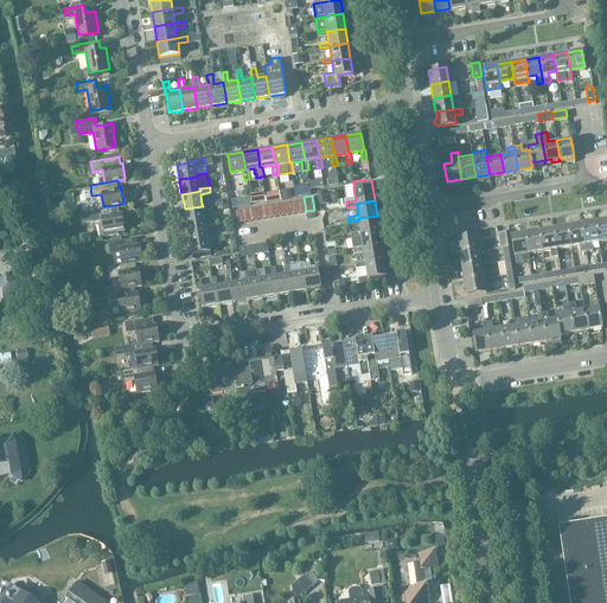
[(203,206),(185,209),(187,223),(205,220),(205,218),(203,209),(212,207),(212,201),(202,204),(203,206)]
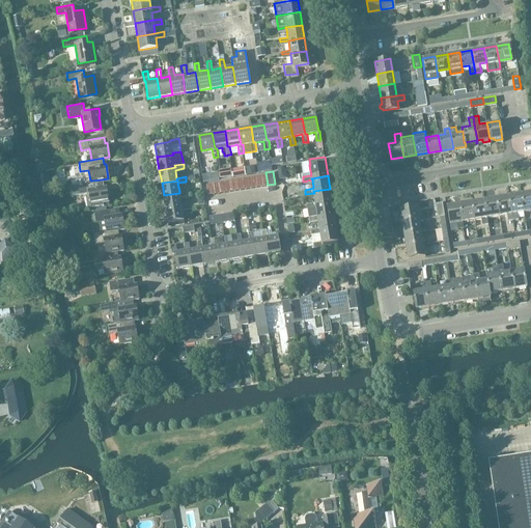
[(103,186),(102,179),(90,181),(71,185),(72,194),(88,191),(89,194),(85,195),(87,206),(104,203),(103,200),(108,199),(105,185),(103,186)]
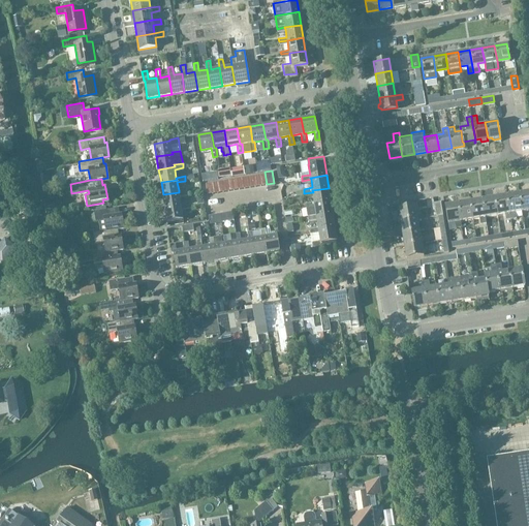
[(314,200),(306,202),(307,207),(315,206),(314,204),(331,200),(329,188),(312,190),(313,192),(314,200)]
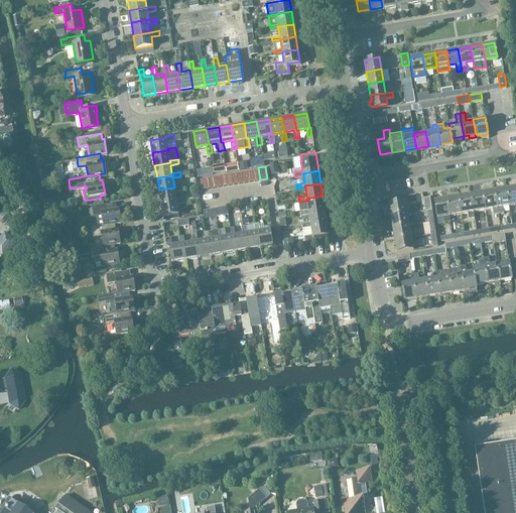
[(174,187),(159,189),(161,203),(176,200),(176,198),(174,190),(182,188),(182,184),(174,185),(174,187)]
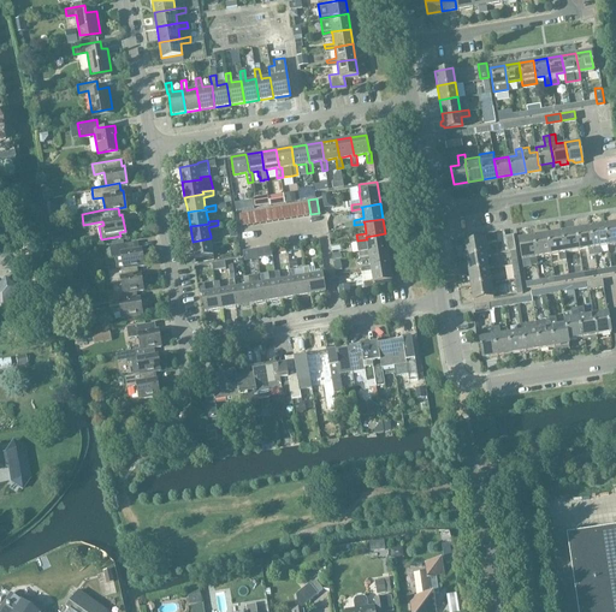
[(615,220),(603,224),(606,243),(615,242),(615,220)]
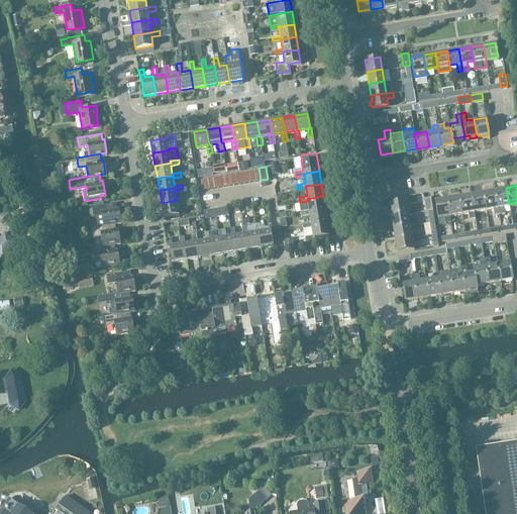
[(506,188),(495,189),(498,212),(504,212),(503,206),(509,204),(506,188)]
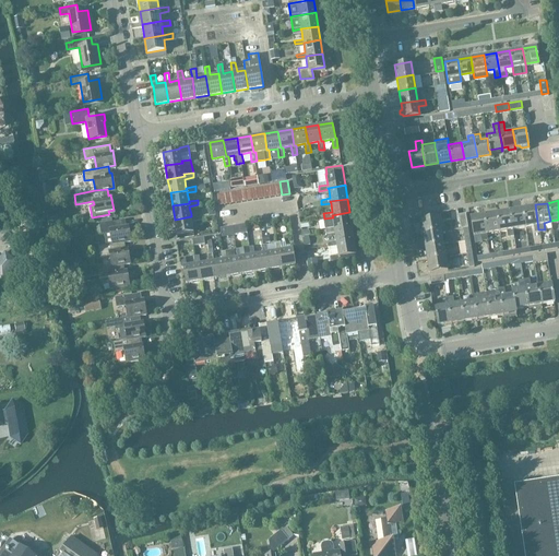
[(533,231),(538,229),(535,204),(522,206),(525,225),(532,224),(533,231)]
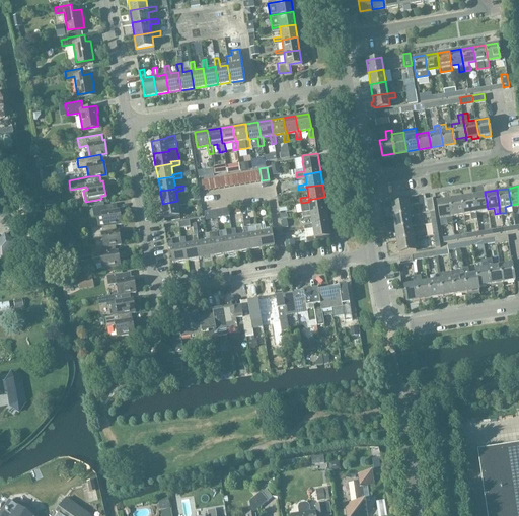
[(475,211),(488,209),(485,192),(472,194),(475,211)]
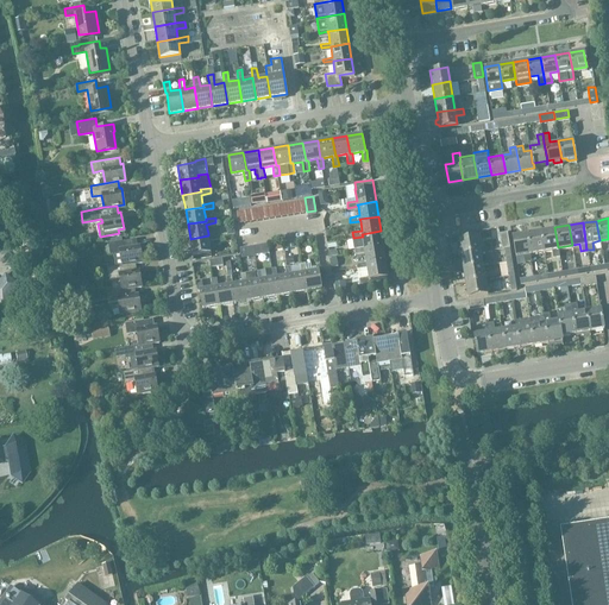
[(559,254),(558,247),(554,227),(540,229),(544,250),(552,249),(553,256),(559,254)]
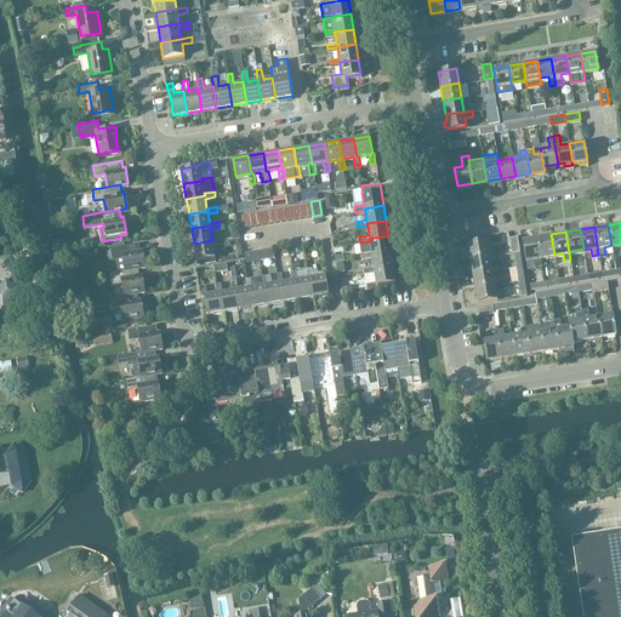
[(551,234),(536,236),(540,257),(554,255),(551,234)]
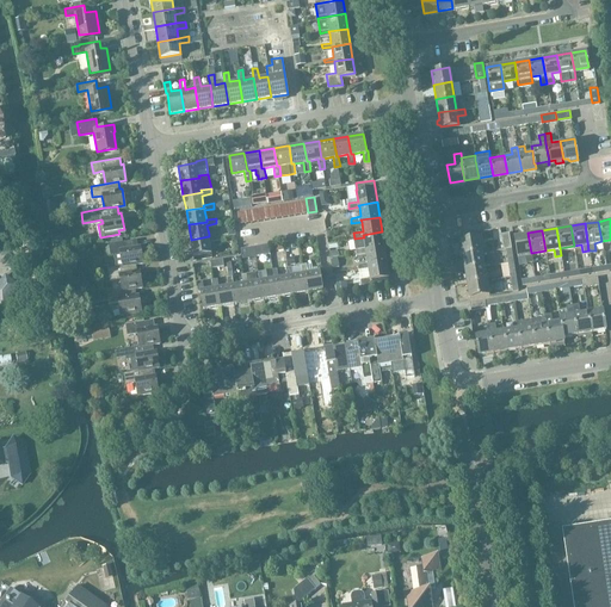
[(364,237),(355,239),(356,248),(356,253),(366,252),(365,249),(384,246),(382,231),(363,235),(364,237)]
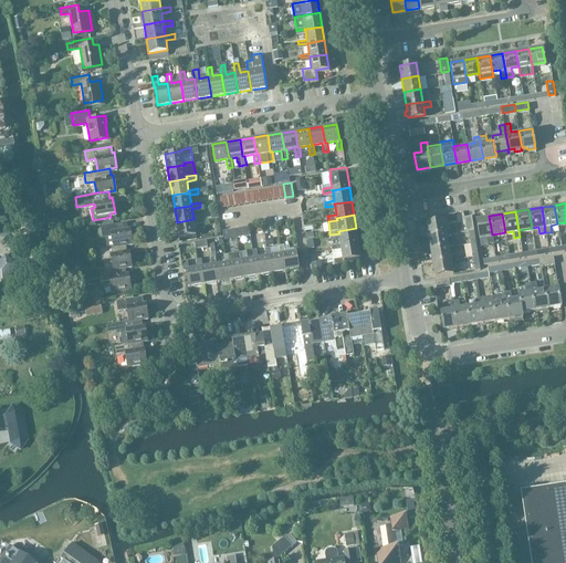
[(469,229),(473,228),(471,215),(464,216),(467,229),(469,229)]
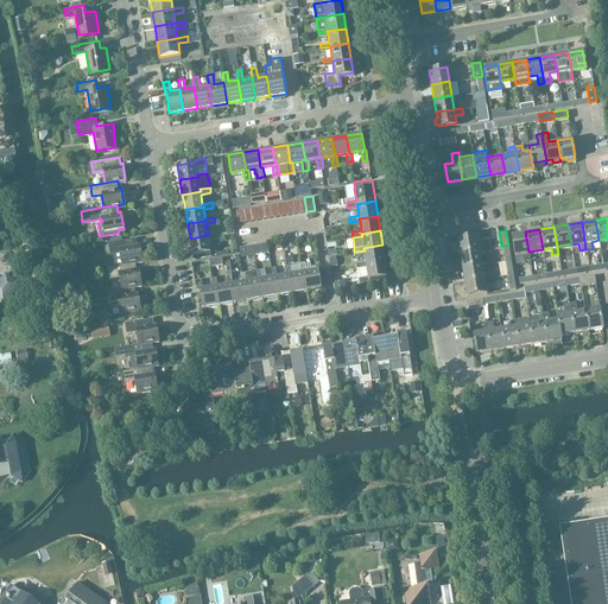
[(208,235),(190,239),(192,253),(210,250),(208,239),(217,237),(217,231),(208,233),(208,235)]
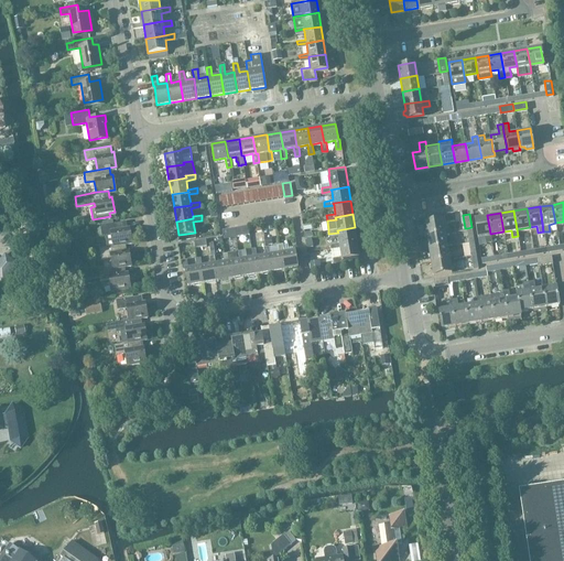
[(487,215),(475,217),(477,236),(486,235),(487,241),(491,241),(487,215)]
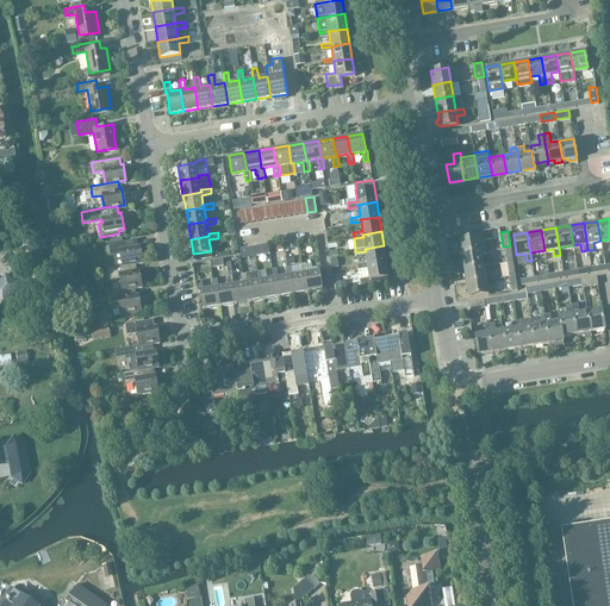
[(461,252),(481,250),(479,236),(459,239),(461,252)]
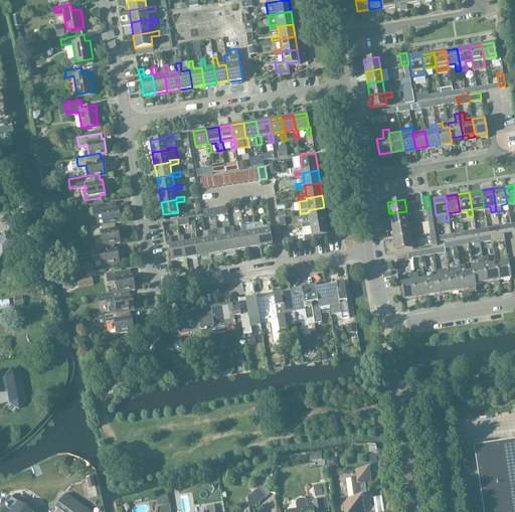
[(114,221),(120,220),(118,206),(115,206),(114,200),(91,204),(92,213),(101,212),(103,223),(114,221)]
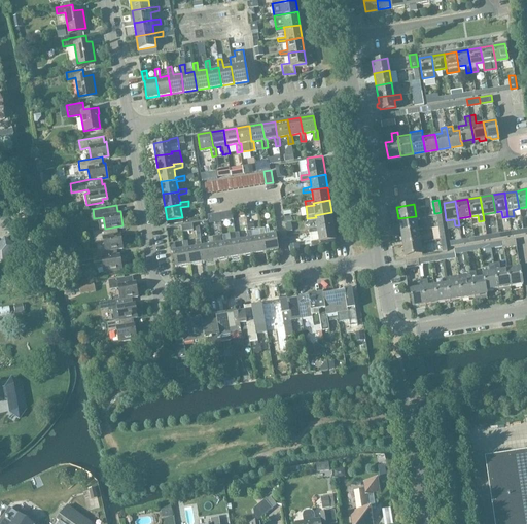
[(317,225),(309,226),(310,232),(318,231),(317,228),(334,225),(331,212),(315,215),(316,217),(317,225)]
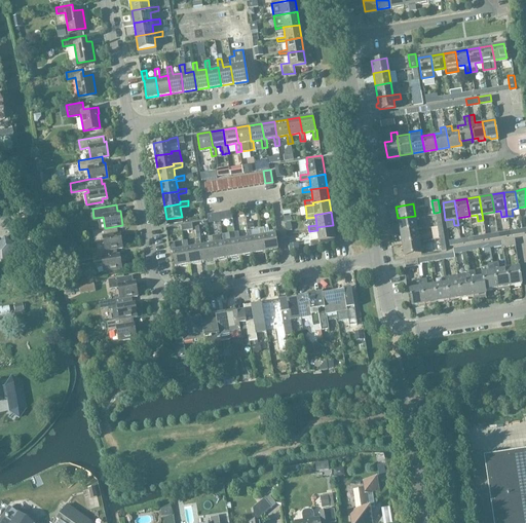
[(400,230),(417,227),(422,227),(420,215),(415,216),(398,218),(400,230)]
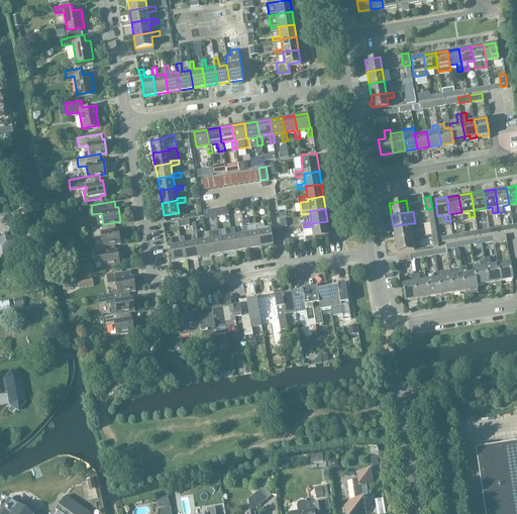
[(312,226),(304,227),(305,235),(305,239),(314,238),(314,236),(329,234),(327,221),(311,223),(312,226)]
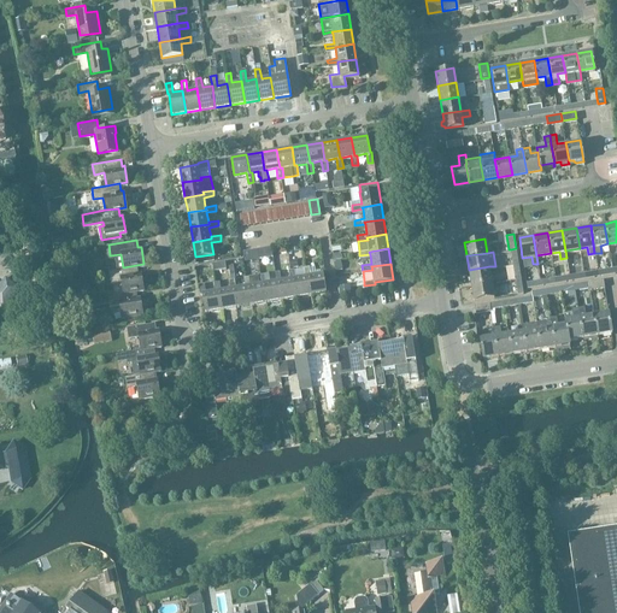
[(121,278),(122,292),(135,289),(135,290),(142,289),(140,272),(137,272),(136,265),(123,267),(107,270),(110,281),(121,278)]
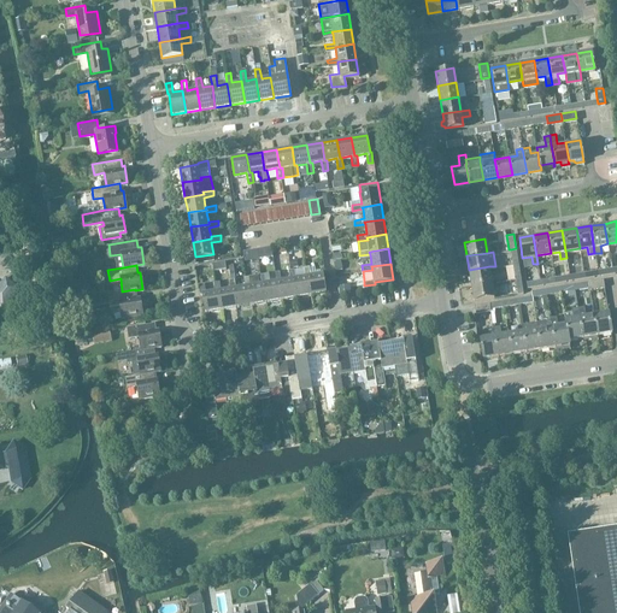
[(310,265),(304,266),(305,276),(307,275),(311,294),(325,292),(323,272),(311,275),(310,265)]
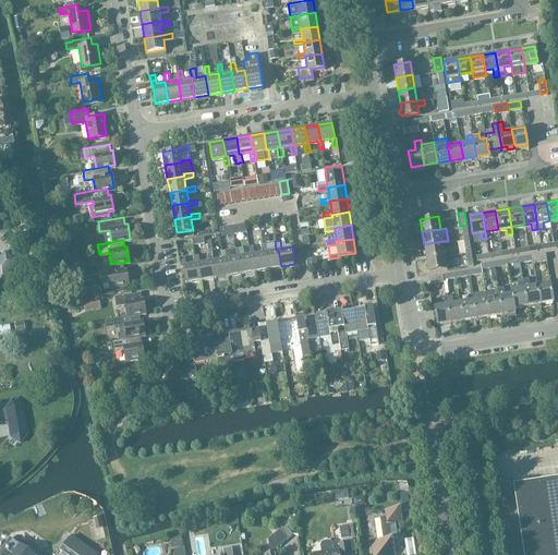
[(445,254),(443,241),(424,244),(426,257),(445,254)]
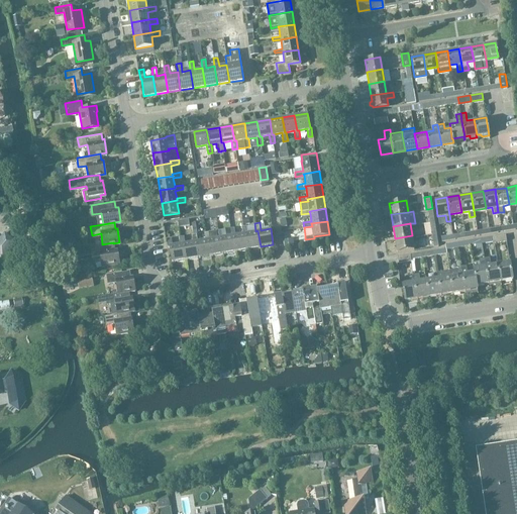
[(246,224),(241,225),(243,233),(245,233),(247,248),(261,246),(257,230),(255,231),(247,232),(246,224)]
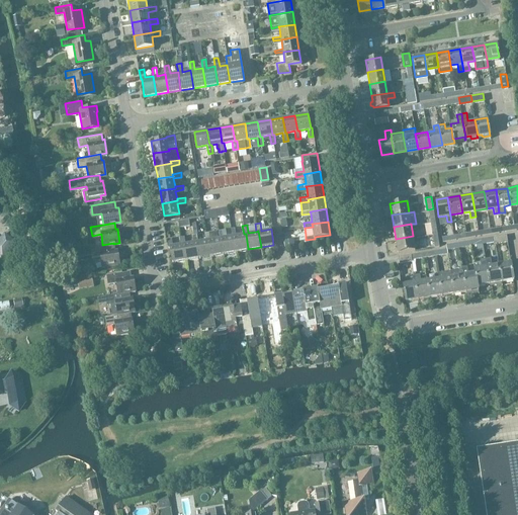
[(235,227),(230,228),(231,236),(233,236),(236,251),(248,249),(246,234),(244,234),(236,235),(235,227)]
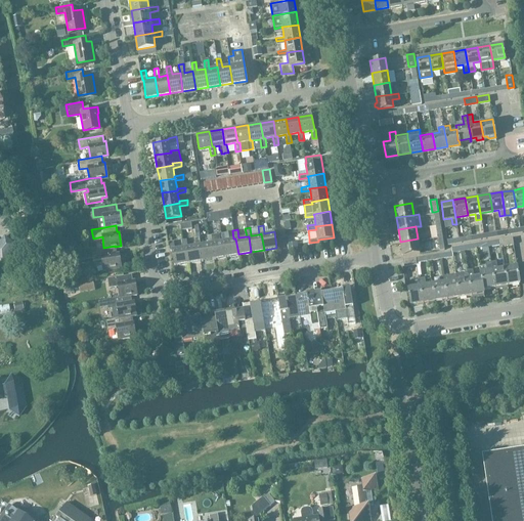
[(224,231),(219,232),(221,241),(223,240),(225,256),(238,254),(235,239),(233,239),(232,230),(224,231)]
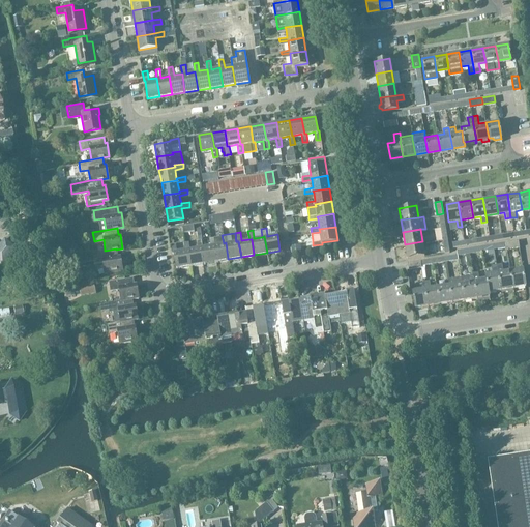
[(214,236),(209,237),(210,245),(212,244),(215,261),(228,259),(226,242),(224,243),(222,235),(221,235),(214,236)]
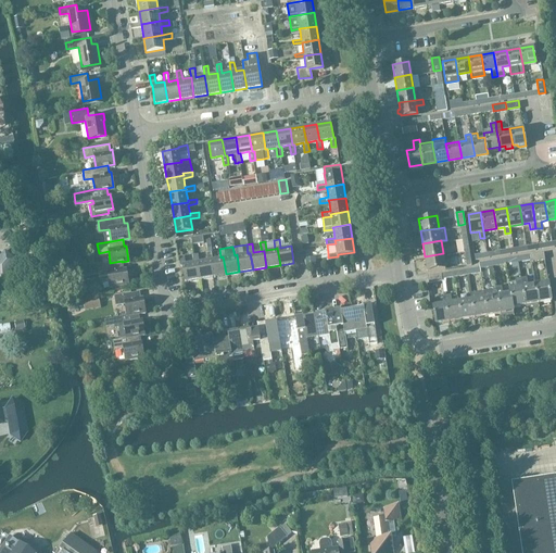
[(0,273),(2,274),(15,258),(4,249),(0,253),(0,273)]
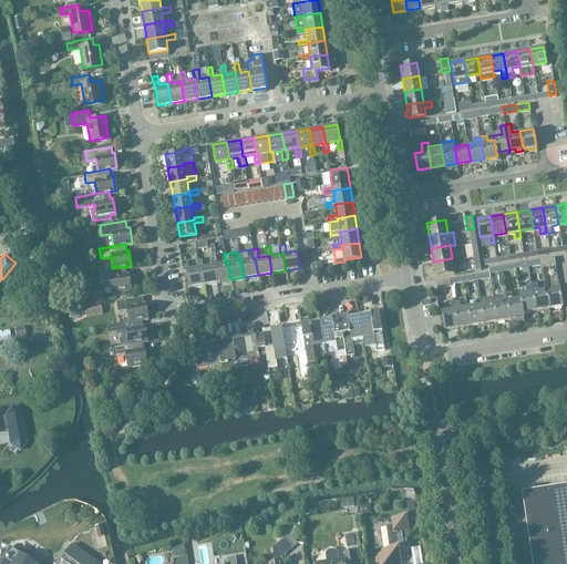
[(215,255),(210,256),(212,265),(214,265),(216,282),(230,279),(227,262),(225,263),(216,264),(215,255)]
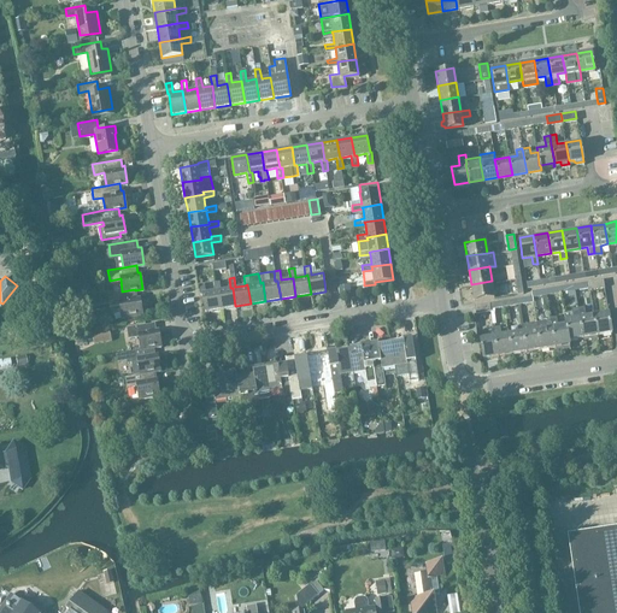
[(588,280),(589,286),(589,288),(604,286),(601,277),(588,280)]
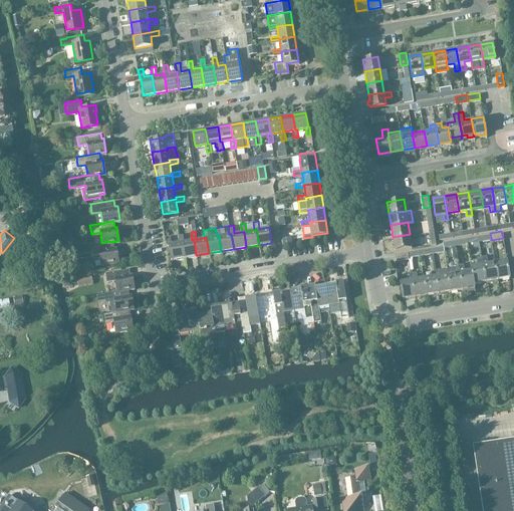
[(183,233),(178,234),(180,242),(181,241),(184,257),(196,255),(194,240),(192,240),(184,241),(183,233)]
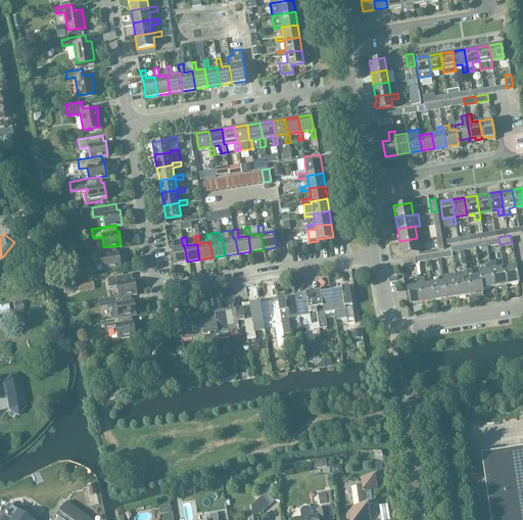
[(419,250),(417,238),(399,241),(400,253),(419,250)]
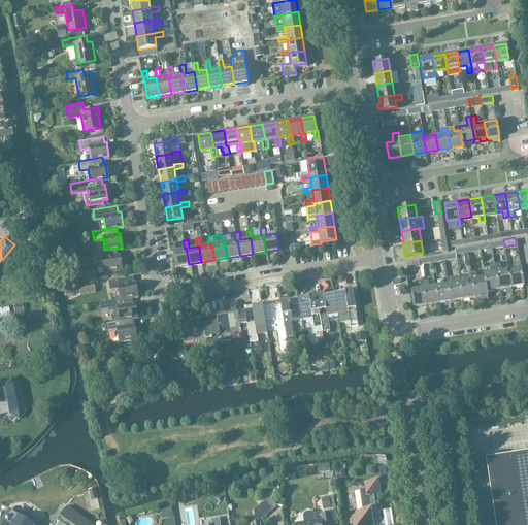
[(174,241),(170,242),(171,251),(172,251),(175,266),(189,264),(186,248),(185,249),(176,250),(174,241)]
